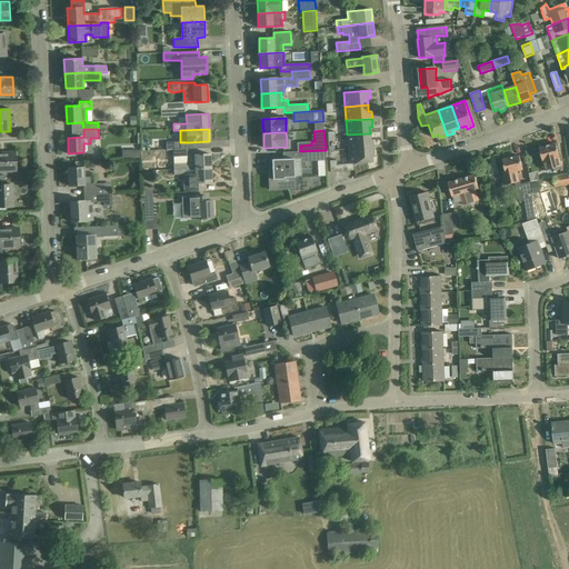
[(348,149),(375,147),(373,139),(370,140),(370,133),(347,135),(348,149)]
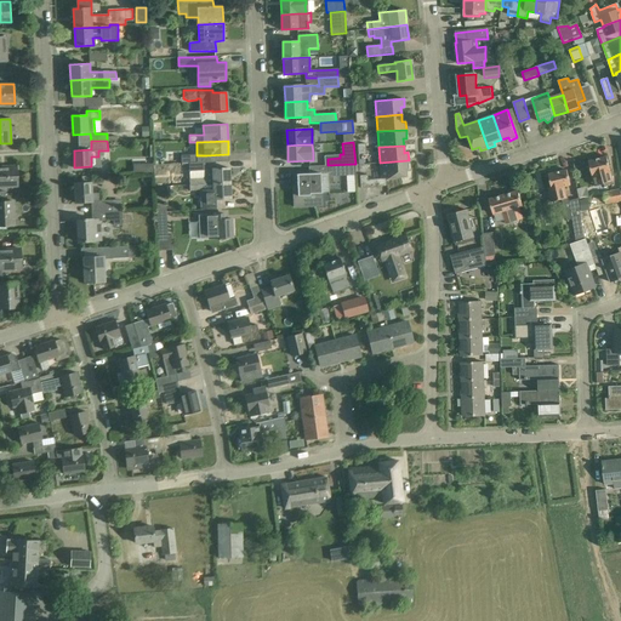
[(615,184),(607,157),(588,161),(594,181),(603,178),(605,187),(615,184)]
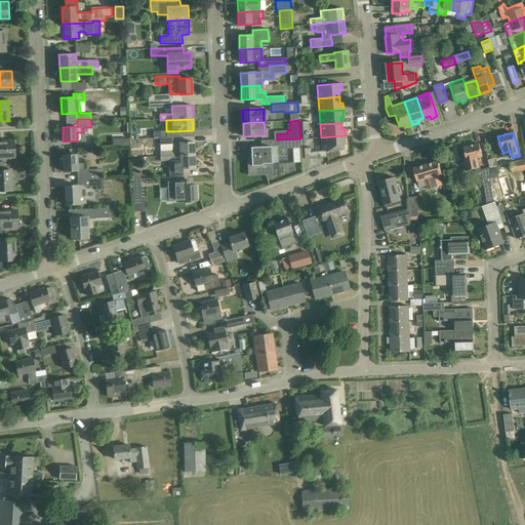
[(346,135),(321,137),(322,151),(311,152),(311,148),(305,149),(306,159),(327,157),(326,150),(344,149),(342,143),(346,143),(346,135)]
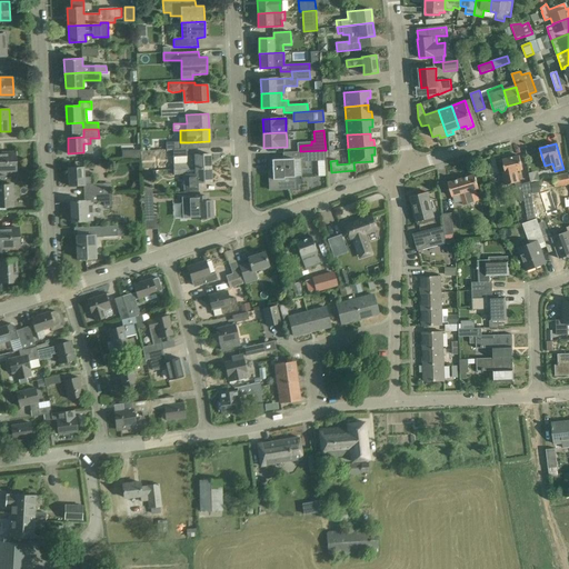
[(189,155),(189,148),(173,149),(167,149),(167,161),(173,161),(173,169),(211,167),(210,153),(189,155)]
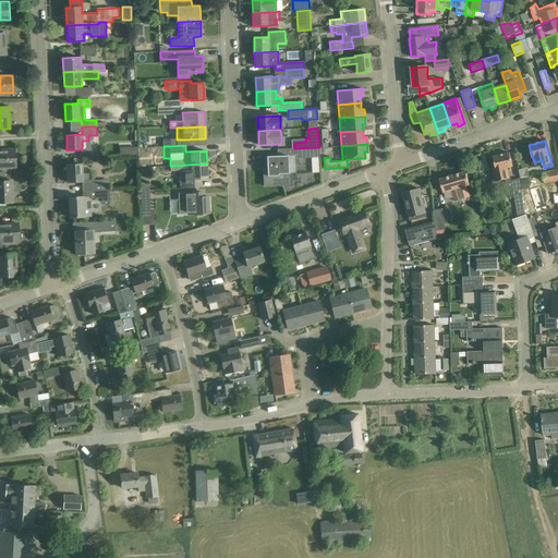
[(319,147),(294,149),(295,158),(319,158),(319,147)]
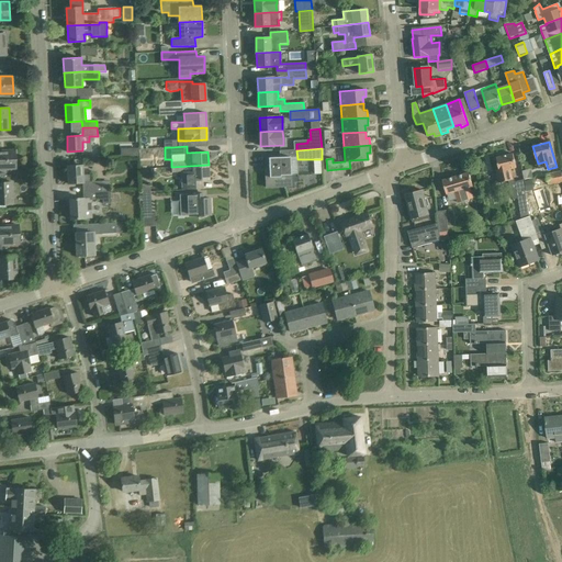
[(0,168),(17,168),(15,150),(0,150),(0,168)]
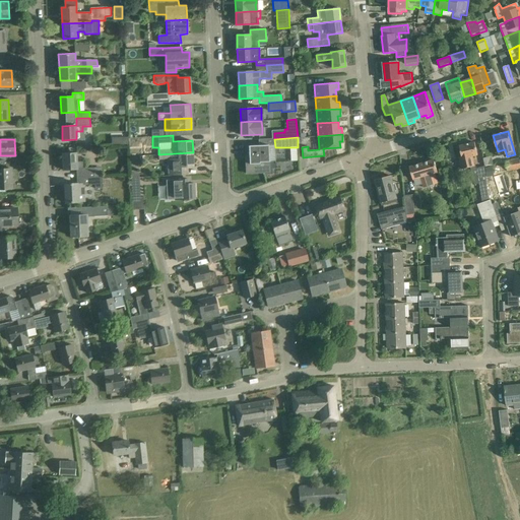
[(486,179),(484,169),(484,167),(476,169),(475,164),(474,164),(472,157),(477,155),(474,142),(459,145),(462,158),(459,159),(461,170),(470,167),(474,185),(479,184),(481,198),(489,196),(486,179)]
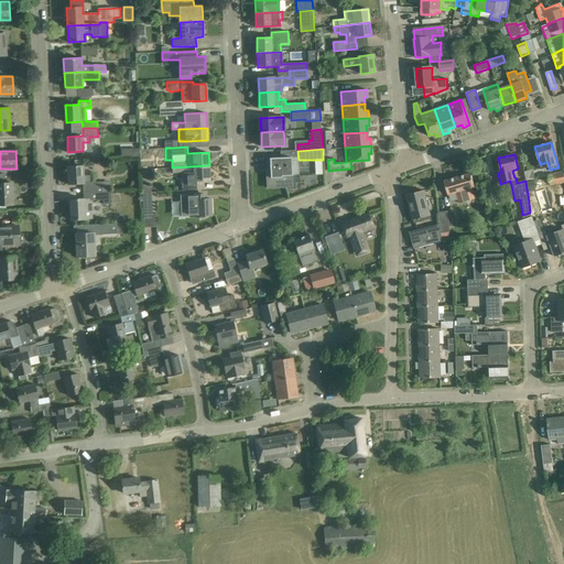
[(292,158),(270,159),(271,176),(267,176),(268,188),(293,188),(292,158)]
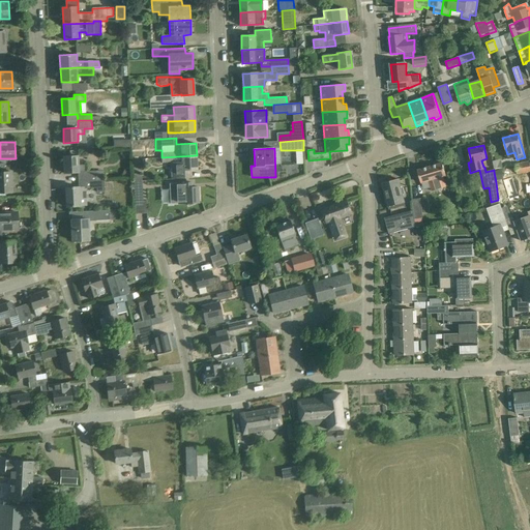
[(65,173),(83,172),(83,181),(90,181),(96,181),(96,172),(86,172),(86,165),(79,165),(78,155),(64,156),(65,173)]
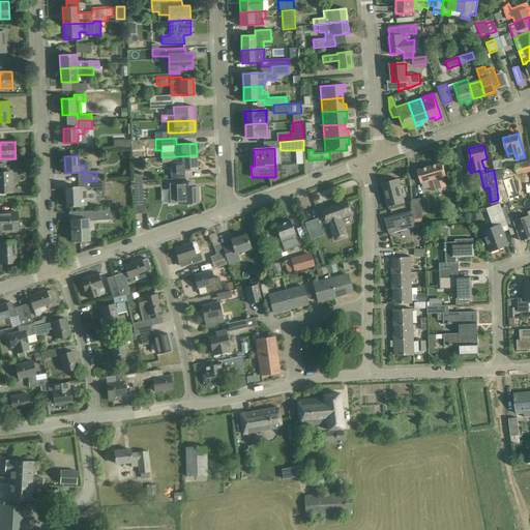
[(197,155),(162,157),(162,163),(173,163),(174,178),(192,177),(192,169),(197,169),(197,155)]
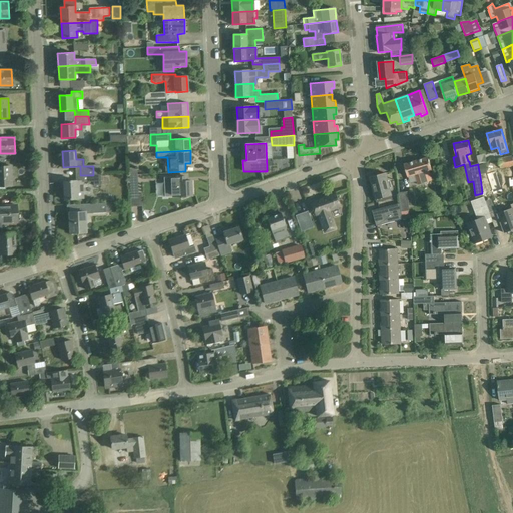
[(431,181),(428,171),(431,170),(428,158),(404,165),(408,177),(415,175),(418,185),(431,181)]
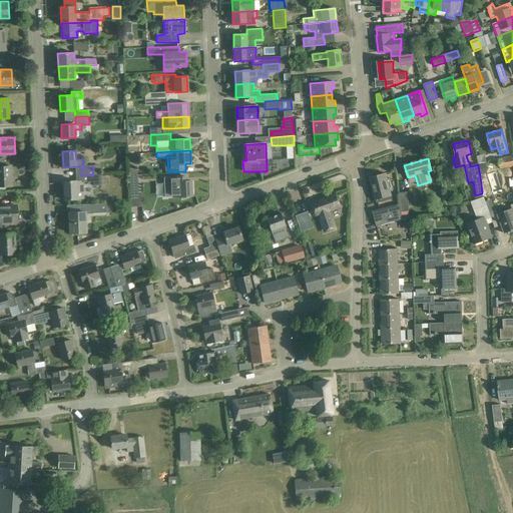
[(498,160),(500,170),(512,167),(512,159),(512,158),(498,160)]
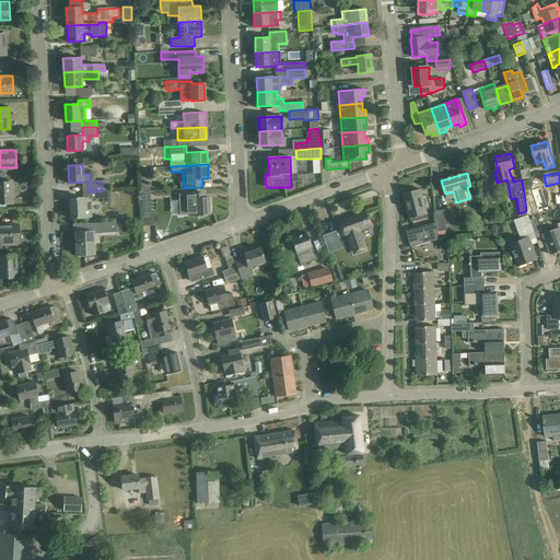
[(129,185),(137,188),(139,183),(132,178),(129,185)]
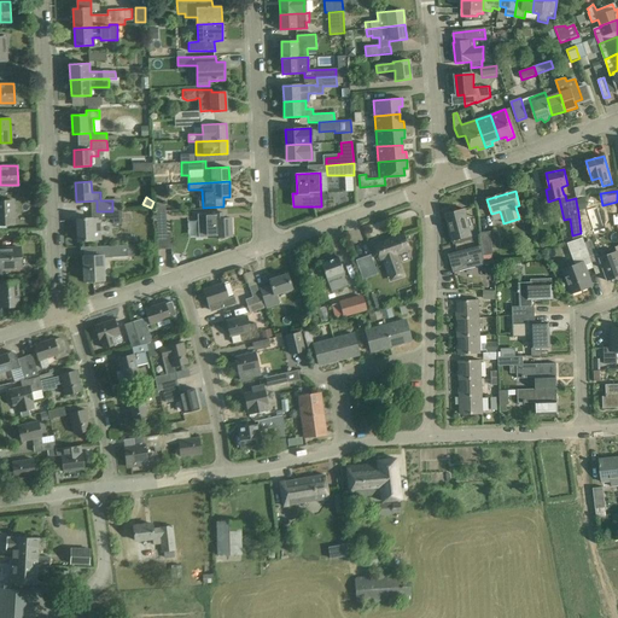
[(586,199),(576,200),(578,213),(588,211),(586,199)]
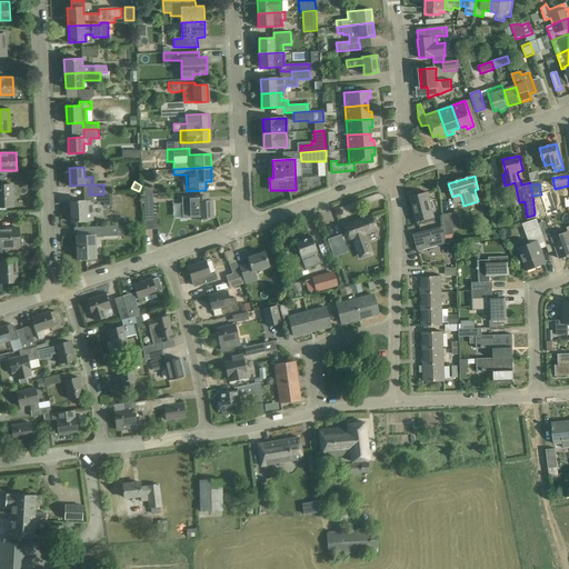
[(0,207),(13,207),(13,185),(0,185),(0,207)]
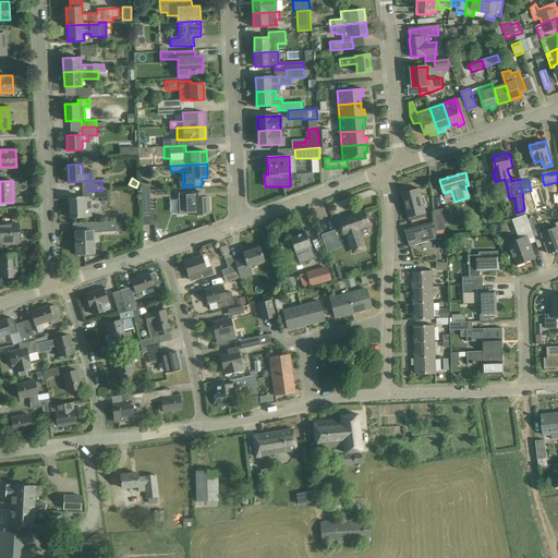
[(420,189),(402,194),(408,217),(409,220),(420,218),(419,215),(425,213),(424,206),(426,206),(424,198),(422,199),(420,189)]
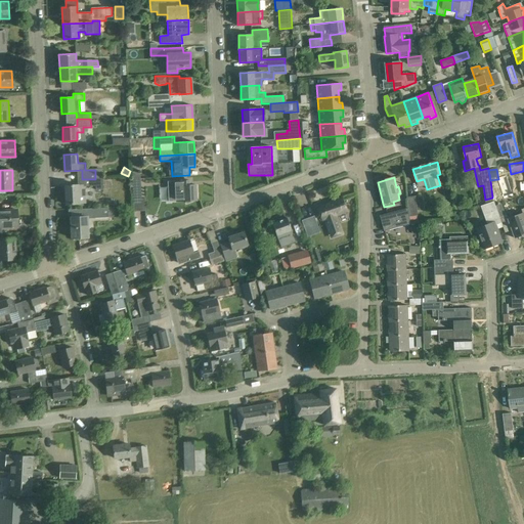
[(89,179),(89,186),(95,186),(96,190),(103,189),(103,178),(95,179),(89,179)]
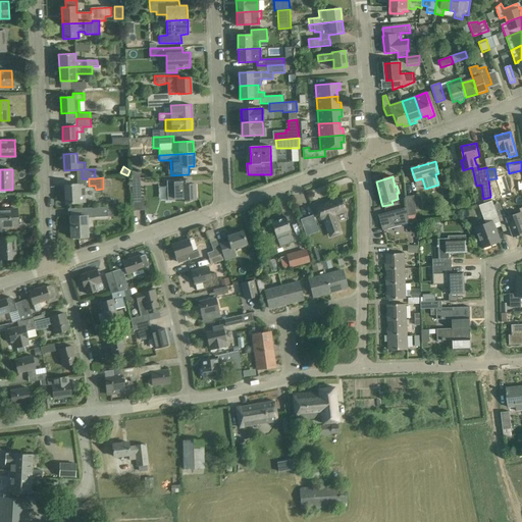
[(140,177),(132,178),(134,211),(145,210),(145,198),(141,198),(140,177)]
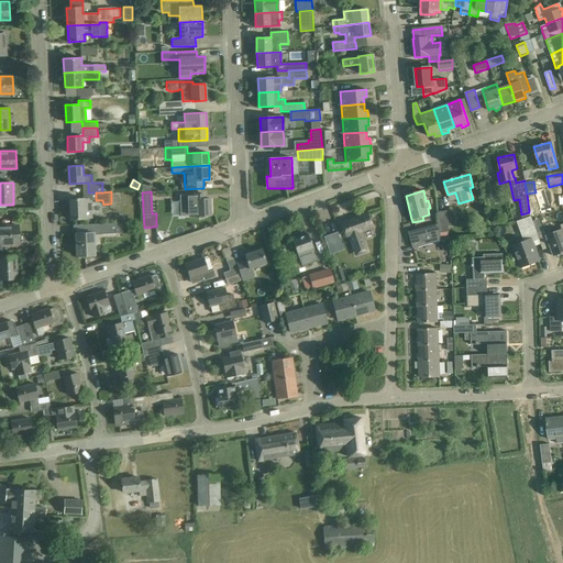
[(184,195),(185,216),(211,216),(210,198),(203,198),(203,194),(184,195)]
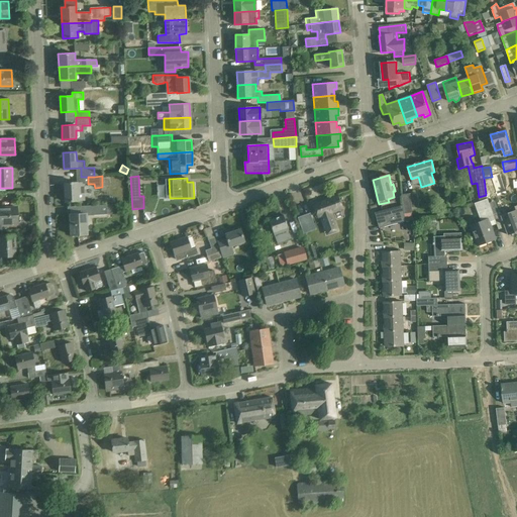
[(77,182),(65,183),(65,201),(79,201),(78,200),(85,200),(84,184),(84,182),(78,182),(77,182)]
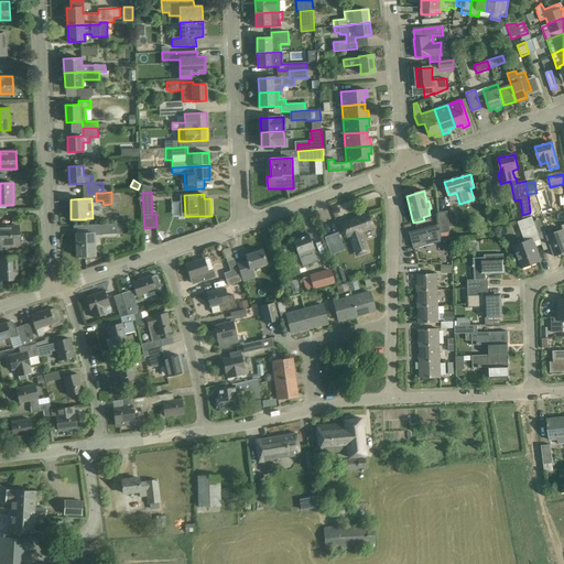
[(361,231),(373,227),(368,212),(342,221),(347,237),(349,236),(354,249),(366,245),(361,231)]
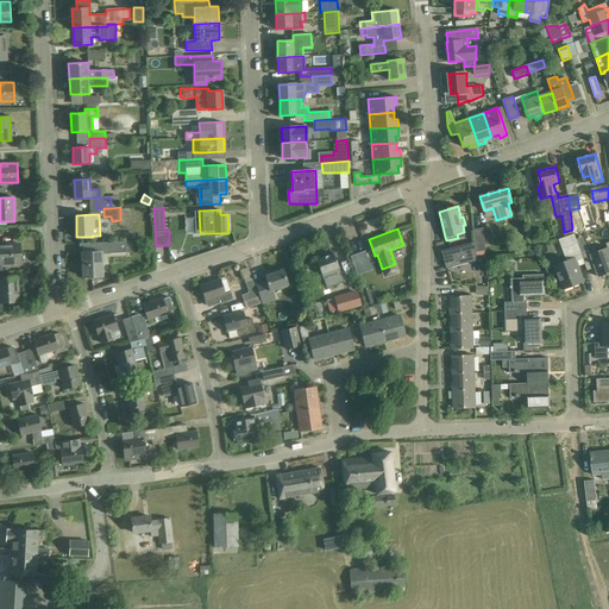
[(473,230),(475,243),(476,252),(485,251),(482,228),(473,230)]
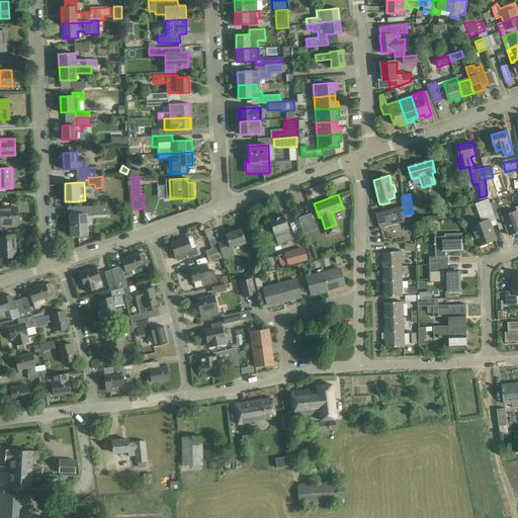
[(489,223),(496,221),(494,214),(488,199),(476,203),(482,222),(472,225),(480,246),(495,240),(489,223)]
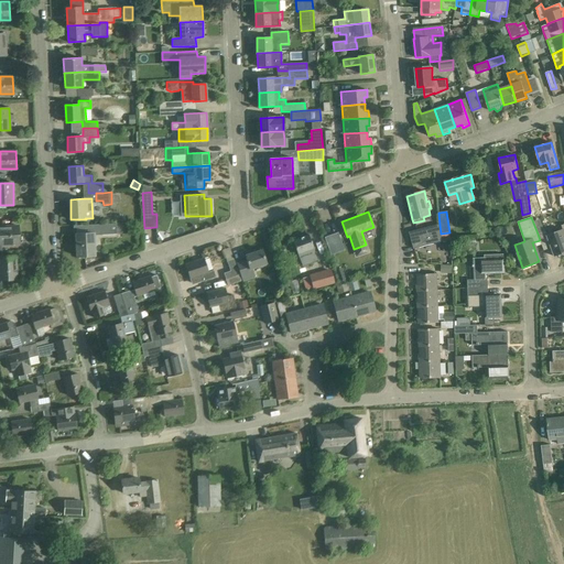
[(101,264),(101,253),(95,253),(94,235),(125,234),(123,223),(102,225),(85,225),(86,234),(76,235),(77,256),(89,256),(89,268),(101,264)]
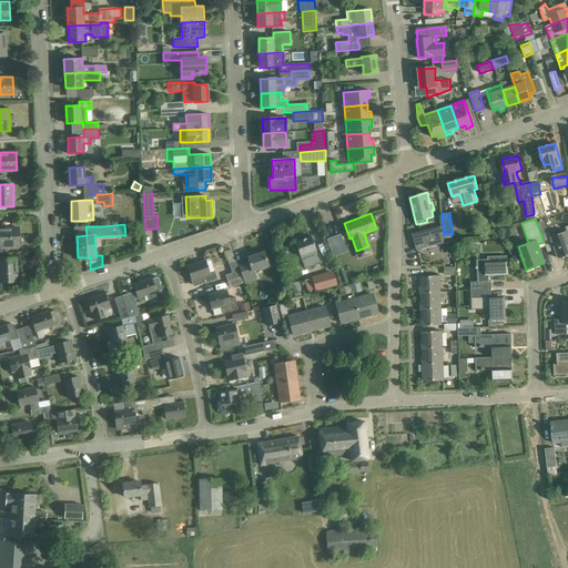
[(548,233),(541,235),(544,242),(547,252),(555,250),(558,257),(567,253),(567,225),(565,226),(566,231),(549,236),(548,233)]
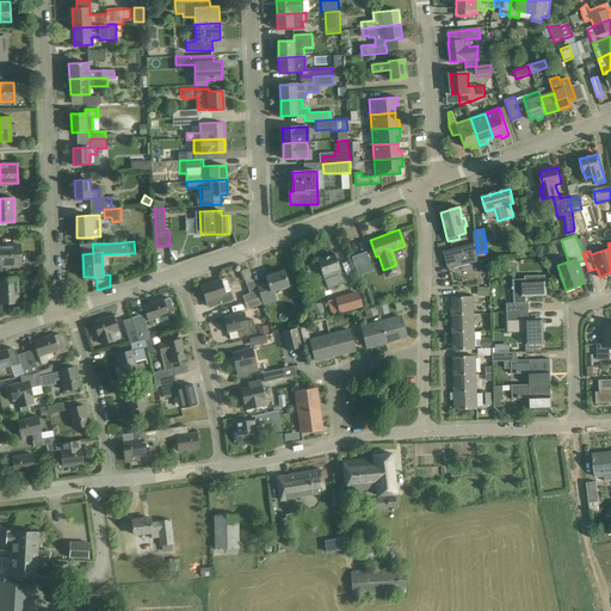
[(479,261),(477,253),(476,244),(444,252),(449,270),(479,261)]
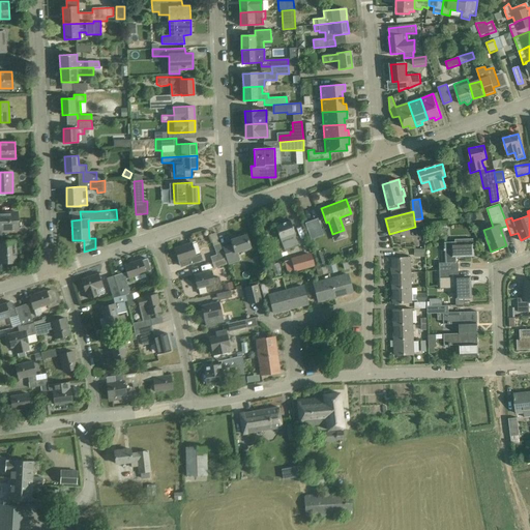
[(0,235),(2,236),(1,230),(19,229),(18,212),(0,212),(0,235)]
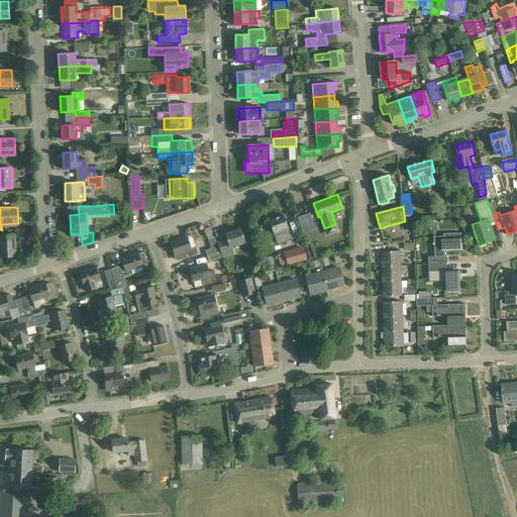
[(303,233),(310,231),(308,225),(314,223),(310,213),(298,217),(303,233)]
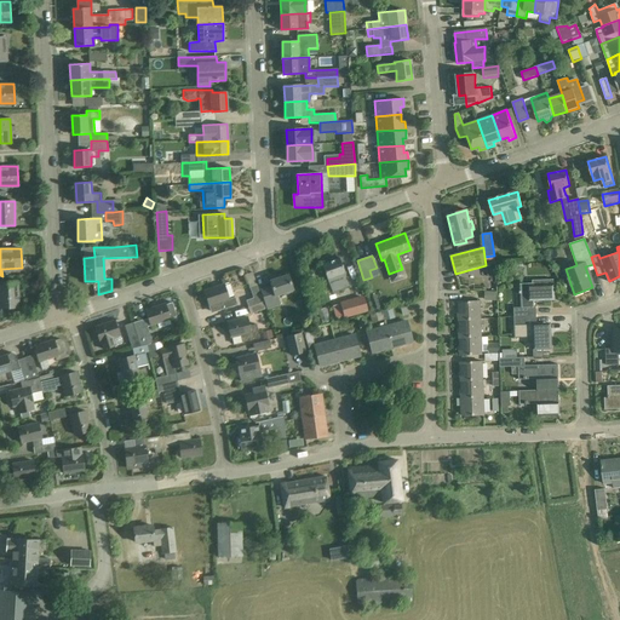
[(333,293),(350,286),(339,258),(322,265),(333,293)]
